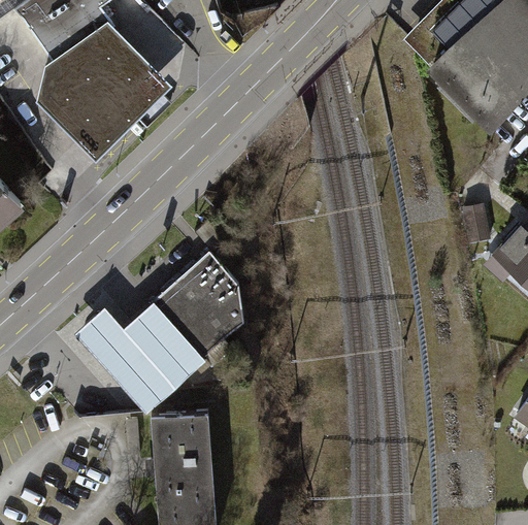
[(25,0),(14,7),(56,65),(113,25),(102,8),(113,0),(25,0)]
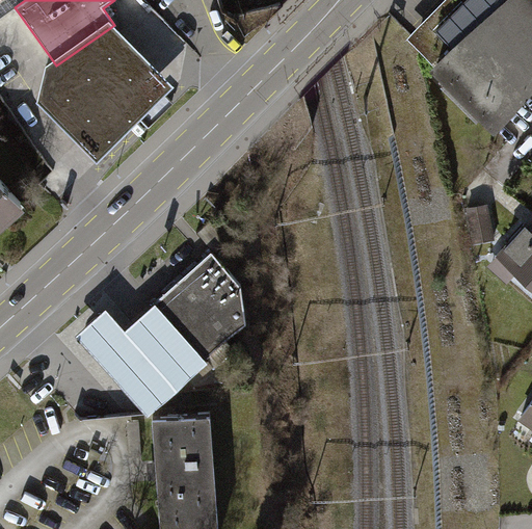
[(531,0),(459,0),(417,45),(495,120),(531,81),(531,0)]
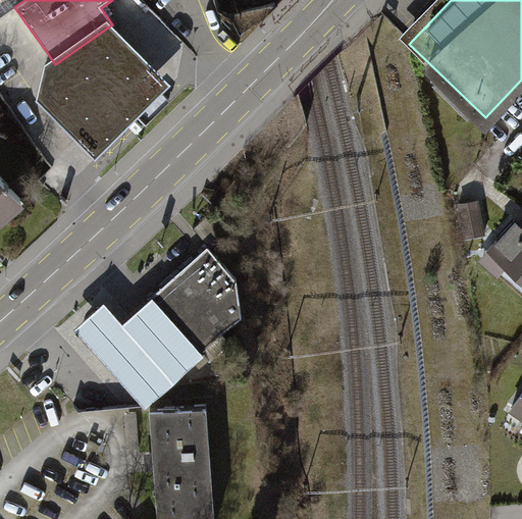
[(95,160),(170,85),(106,20),(44,64),(36,100),(95,160)]
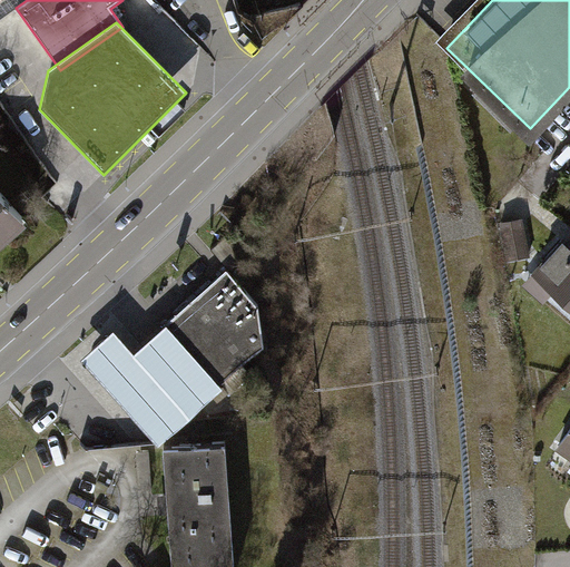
[(0,194),(0,240),(23,220),(0,194)]
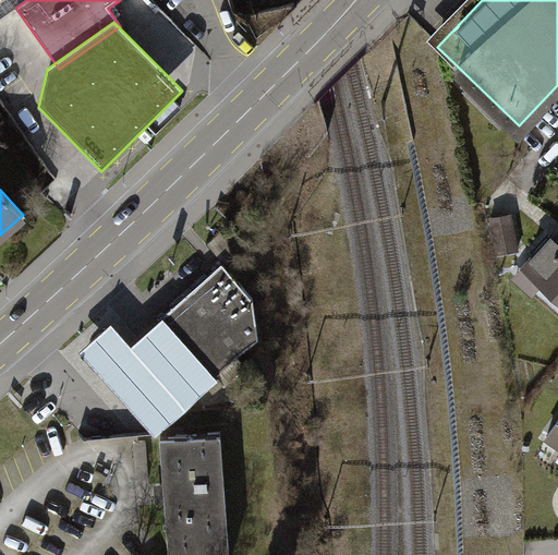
[(488,218),(497,264),(521,260),(512,214),(488,218)]
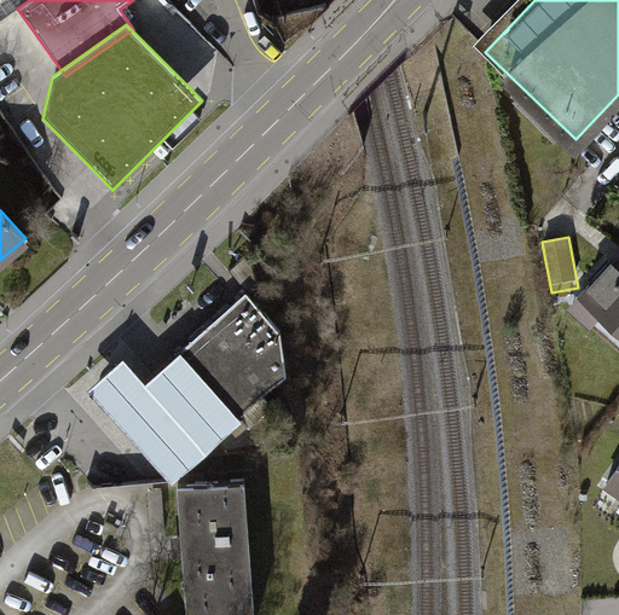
[(571,307),(618,344),(618,277),(605,266),(571,307)]
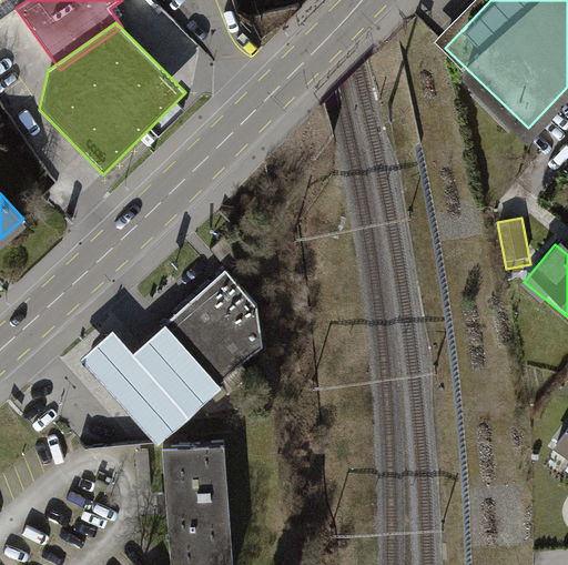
[(219,385),(263,345),(256,304),(225,270),(162,326),(216,387),(219,385)]
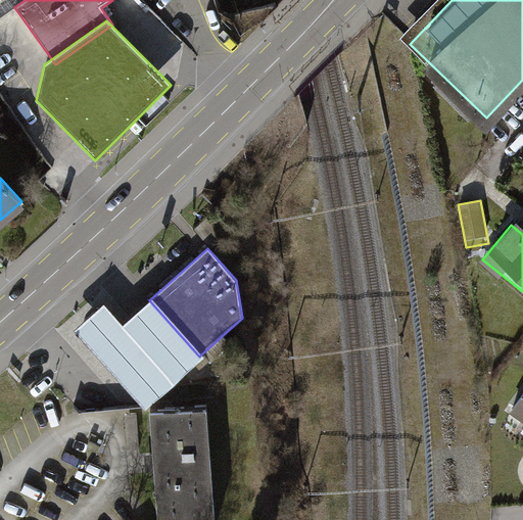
[(201,355),(199,357),(149,300),(124,323),(104,302),(73,330),(145,410),(204,357),(201,355)]
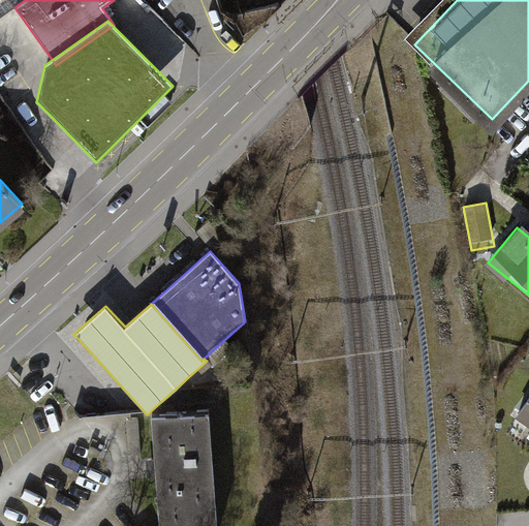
[(528,400),(518,415),(528,424),(528,400)]
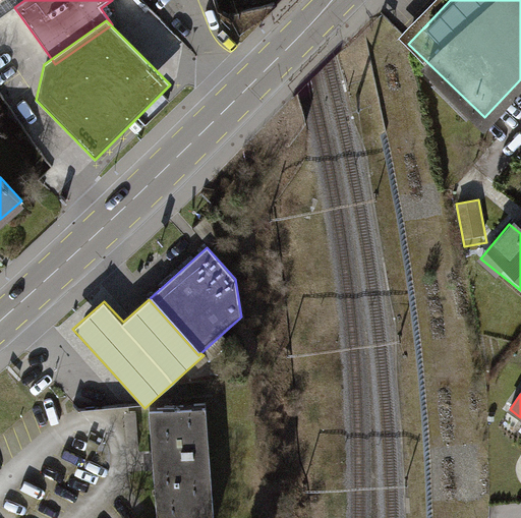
[(215,517),(207,405),(149,410),(157,517),(215,517)]
